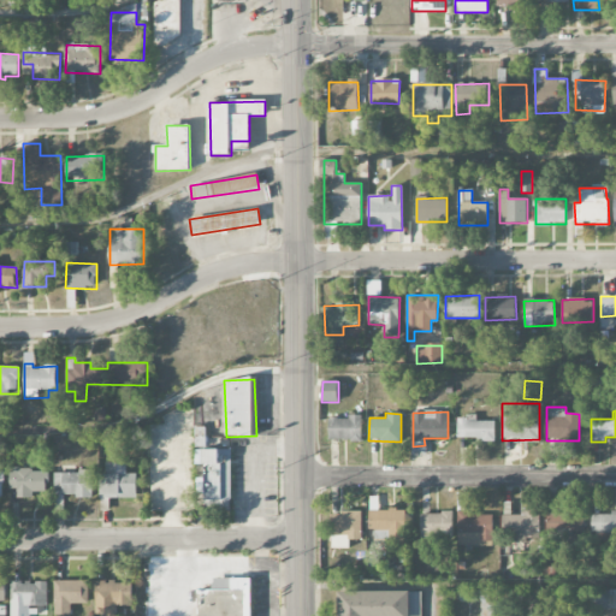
[(330,440),(362,440),(361,416),(329,418),(330,440)]
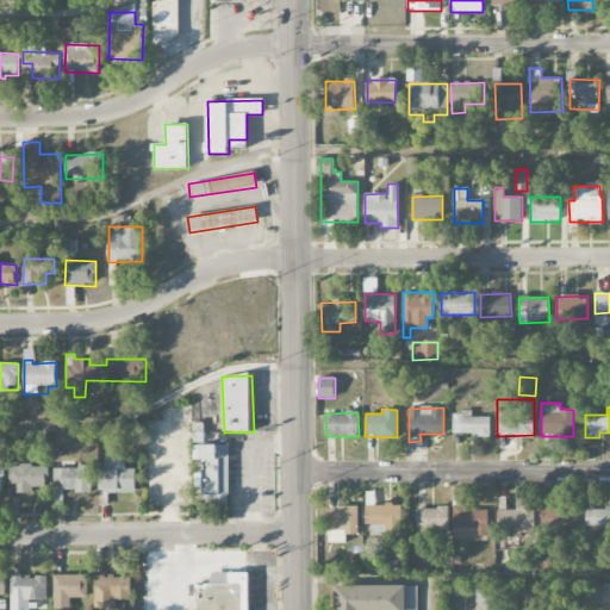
[(490,417),(472,417),(472,412),(453,412),(453,435),(490,435),(490,417)]
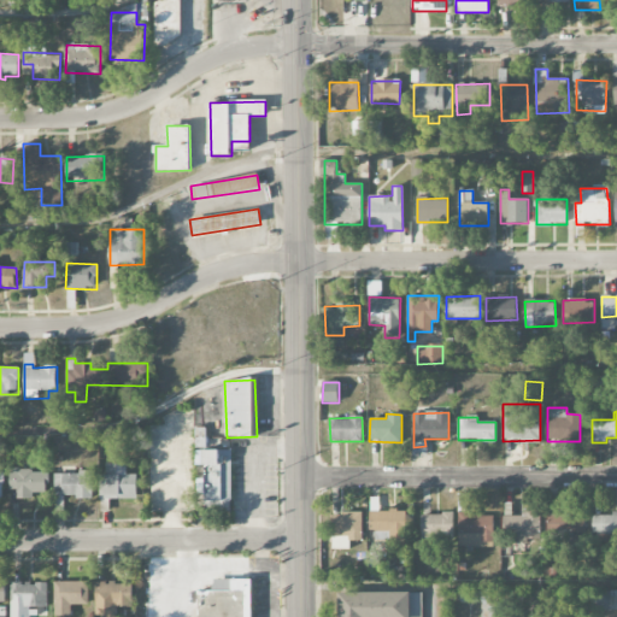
[(205,512),(233,511),(231,450),(204,451),(205,512)]
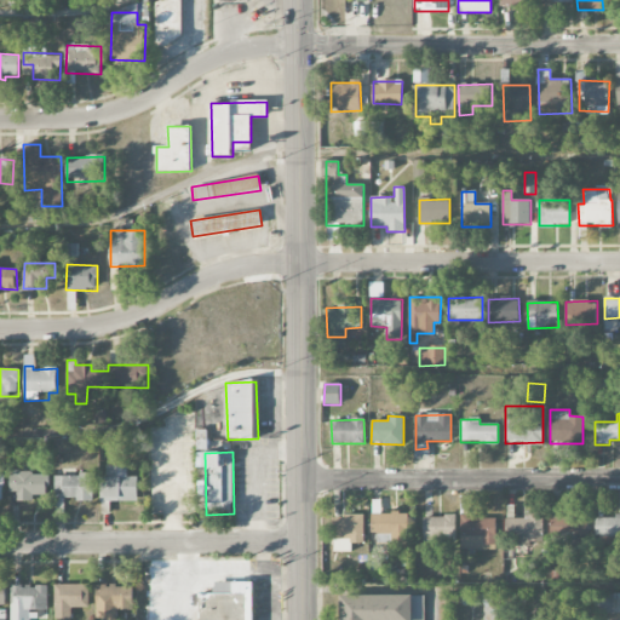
[(138,501),(138,477),(127,477),(127,466),(105,466),(105,477),(101,477),(101,501),(138,501)]
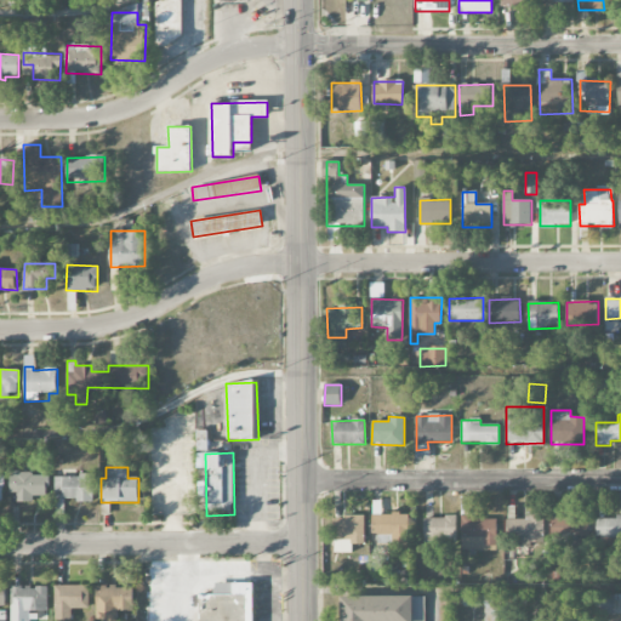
[(49,473),(10,473),(10,493),(17,493),(17,502),(34,502),(34,496),(49,496),(49,473)]
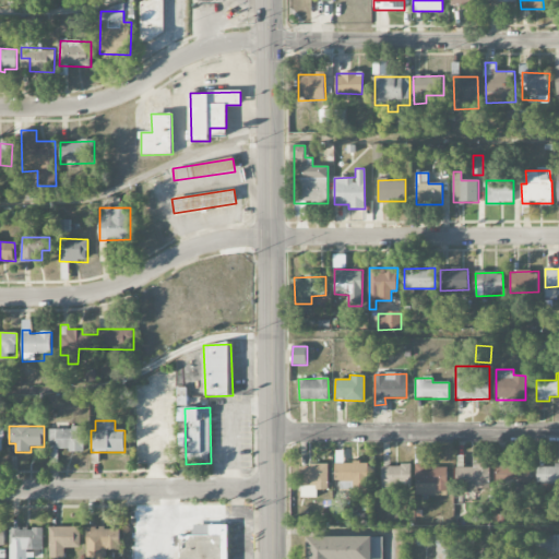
[(49,429),(49,451),(84,450),(83,428),(49,429)]
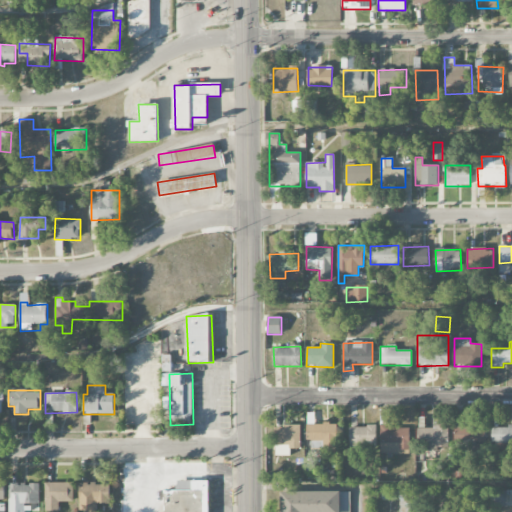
[(308,424),(309,448),(337,447),(337,423),(308,424)]
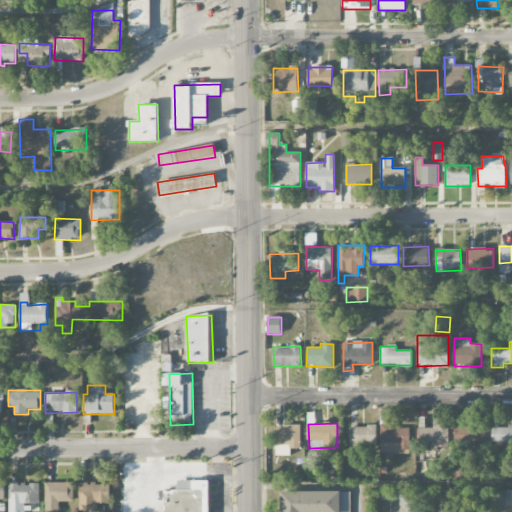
[(391,428),(391,424),(381,424),(380,454),(410,454),(410,428),(391,428)]
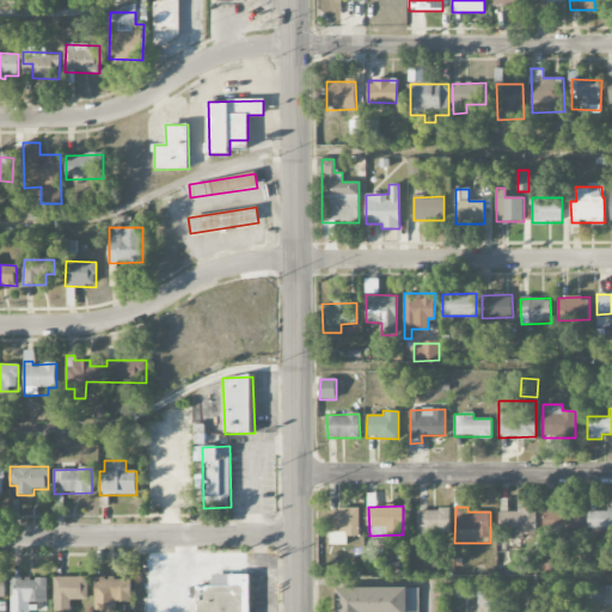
[(500,512),(500,533),(536,534),(537,508),(516,508),(516,512),(500,512)]
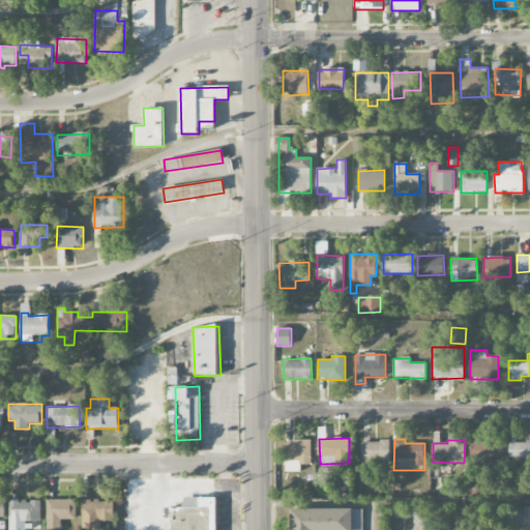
[(312,441),(284,441),(284,463),(311,463),(312,441)]
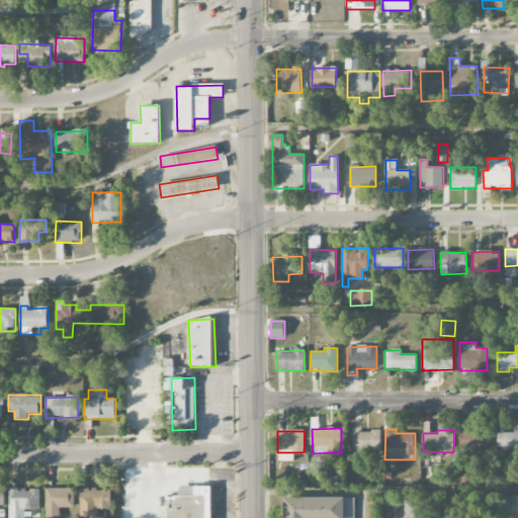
[(354,431),(354,452),(380,452),(380,431),(354,431)]
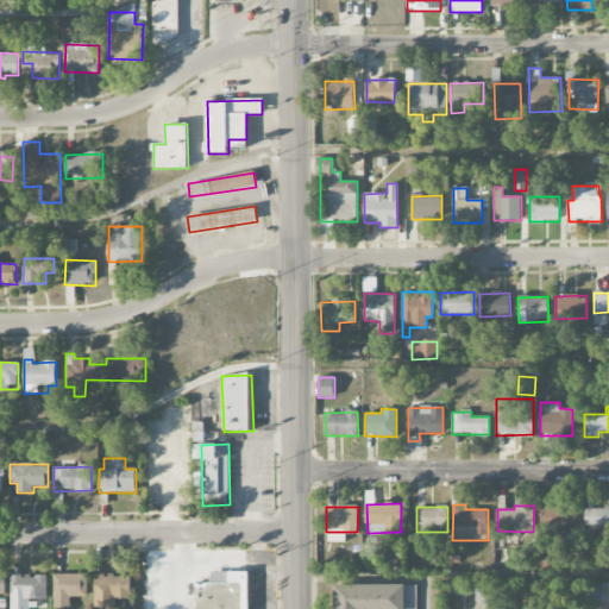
[(608,507),(586,508),(586,535),(608,534),(608,507)]
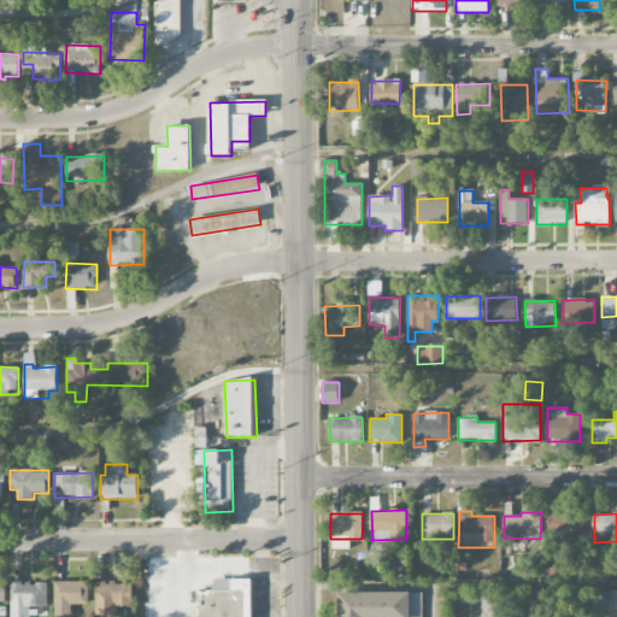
[(550,536),(586,535),(585,515),(548,516),(550,536)]
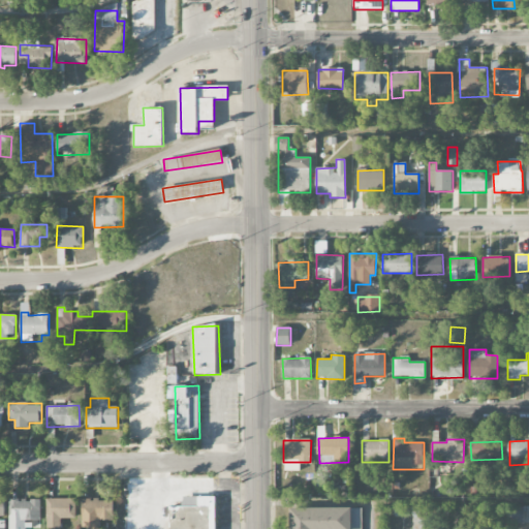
[(212,528),(211,496),(183,497),(183,506),(169,506),(169,528),(212,528)]
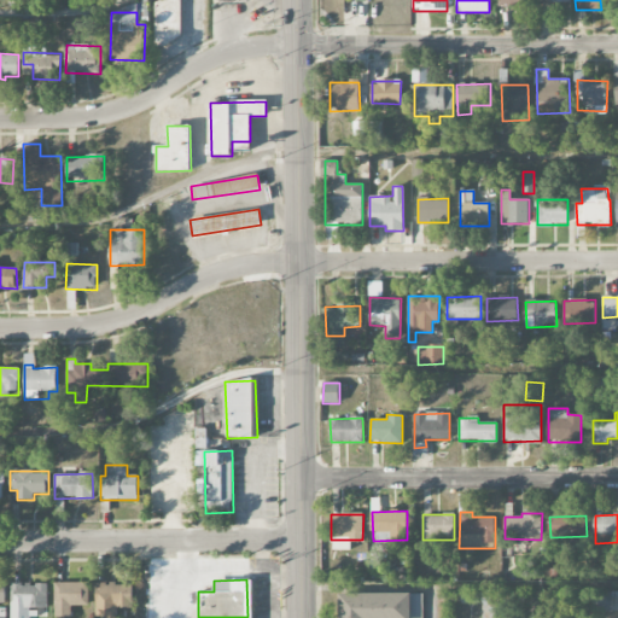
[(83,583),(54,582),(54,617),(70,617),(70,606),(83,606),(83,583)]
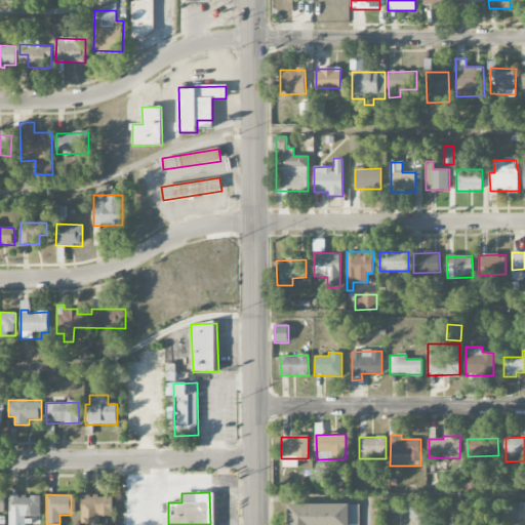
[(40,517),(40,496),(9,495),(8,524),(25,524),(25,517),(40,517)]
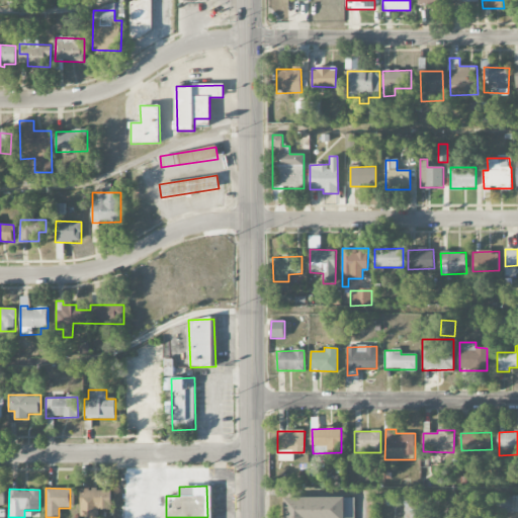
[(111,490),(80,490),(80,516),(98,516),(98,510),(111,510),(111,490)]
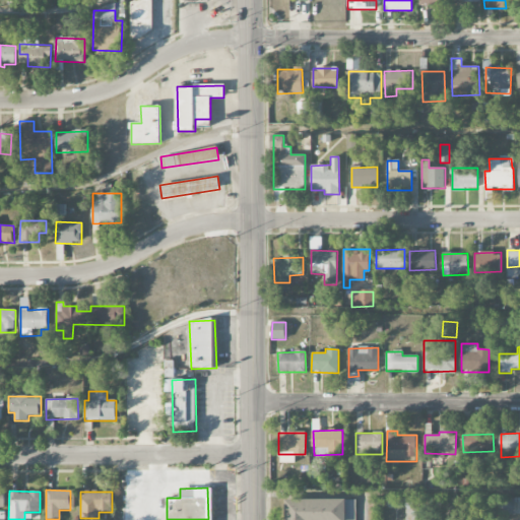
[(494,497),(494,515),(515,515),(514,497),(494,497)]
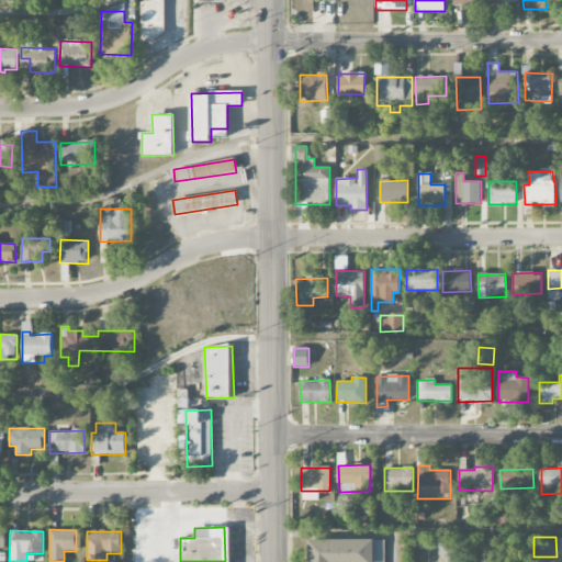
[(452,561),(452,541),(438,540),(438,561),(452,561)]
